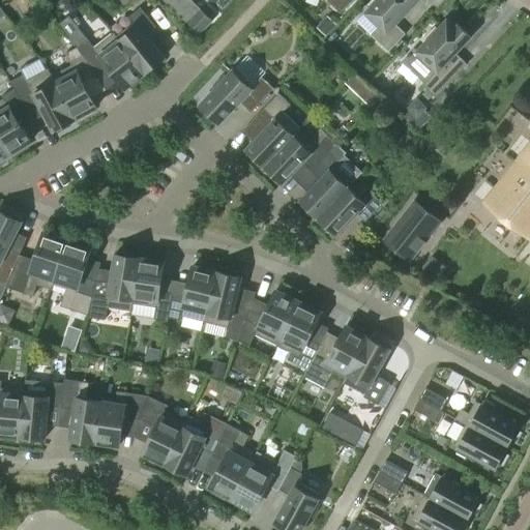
[(326,0),(341,12),(352,0),(326,0)]
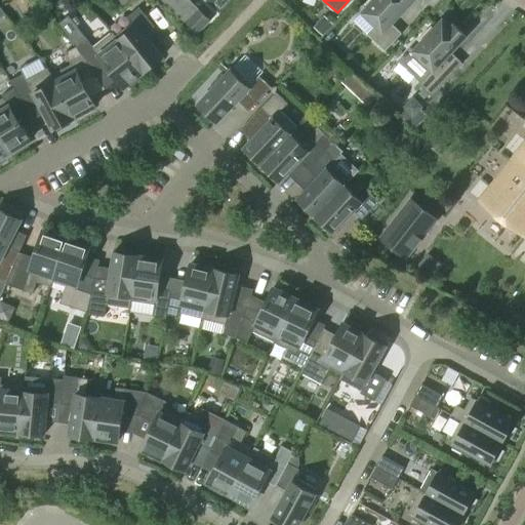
[(402,33),(392,24),(413,0),(368,0),(366,3),(368,6),(362,12),(375,25),(367,34),(385,50),(402,33)]
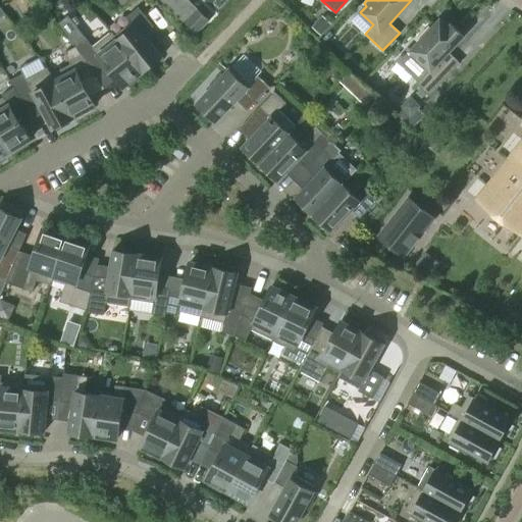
[(114,35),(114,36),(143,71),(162,57),(144,34),(153,27),(138,7),(127,15),(133,21),(114,35)]
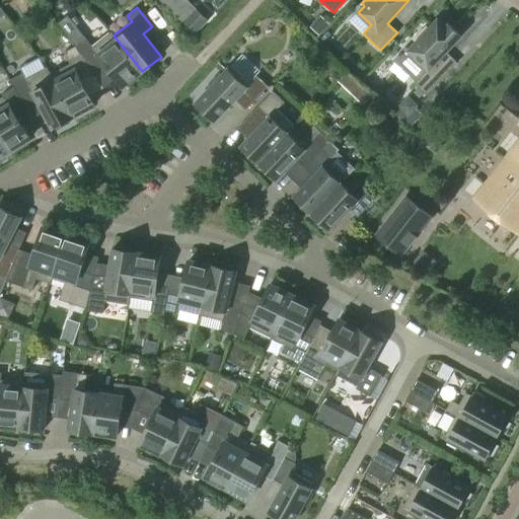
[(196,9),(184,21),(196,33),(208,20),(196,9)]
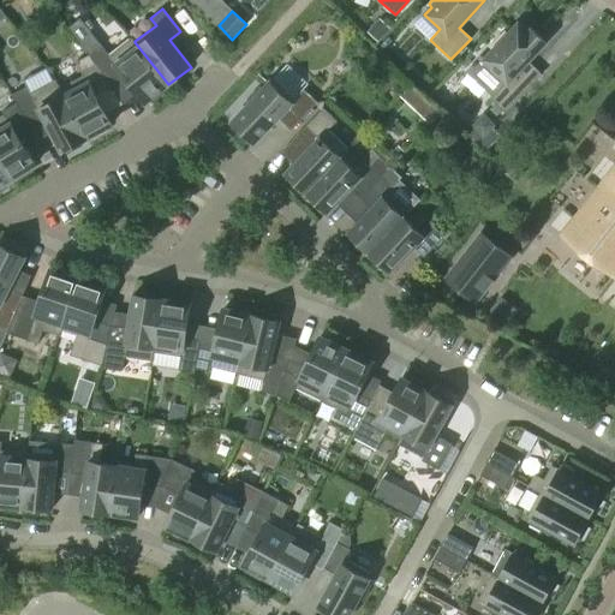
[(79,19),(67,29),(88,55),(89,54),(100,46),(79,19)]
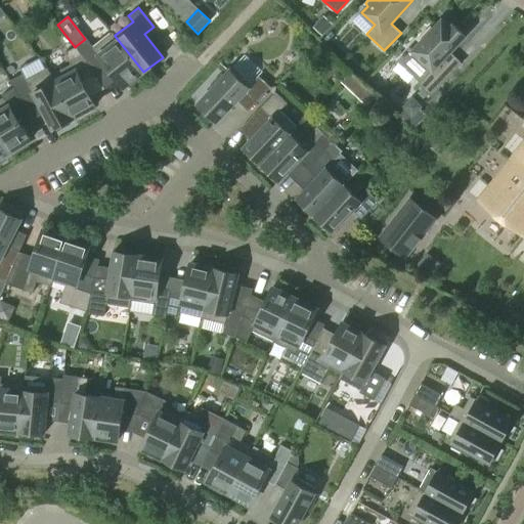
[(324,16),(313,27),(321,36),(333,25),(324,16)]
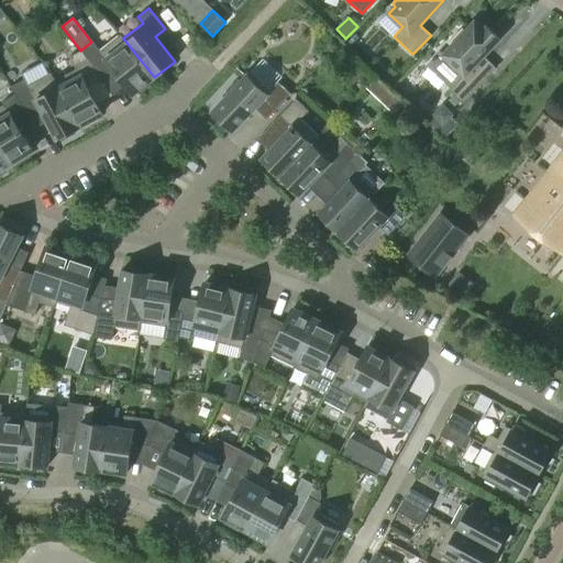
[(499,40),(486,26),(484,30),(475,21),(465,31),(462,29),(452,39),(455,42),(443,55),(464,75),(450,90),(463,102),(490,75),(477,63),(499,40)]
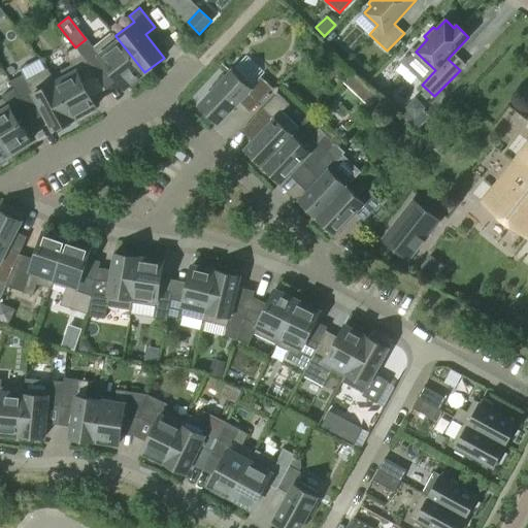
[(104,21),(87,33),(95,43),(112,32),(104,21)]
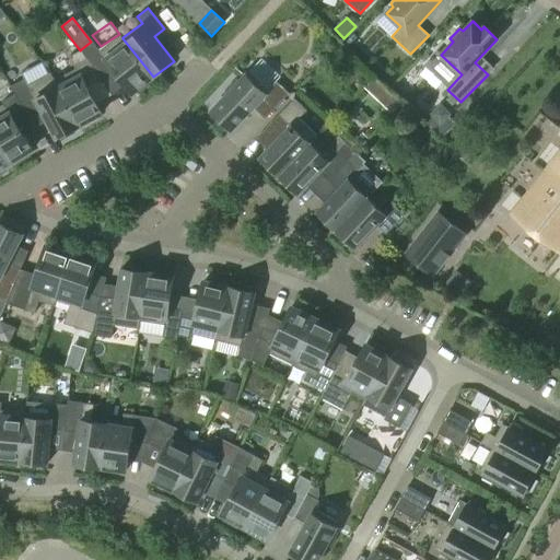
[(123,38),(123,37),(119,34),(100,49),(93,41),(91,42),(81,49),(86,57),(101,79),(113,69),(132,93),(137,90),(139,93),(150,84),(148,81),(153,77),(123,38)]
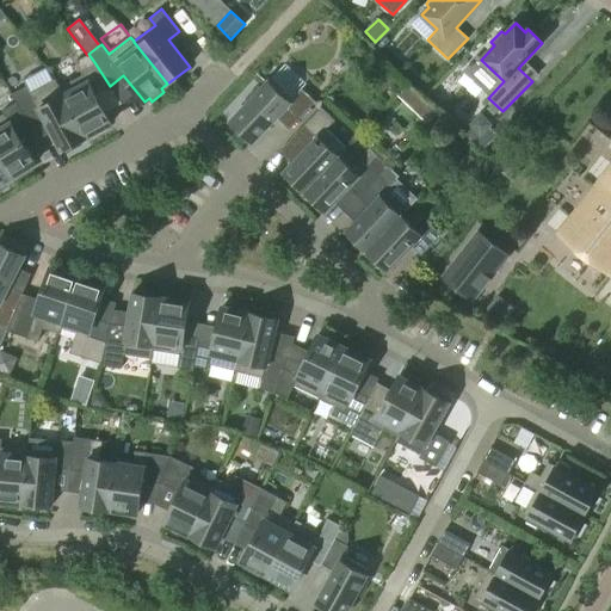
[(84,74),(60,87),(86,137),(111,123),(96,94),(110,86),(94,62),(80,69),(84,74)]
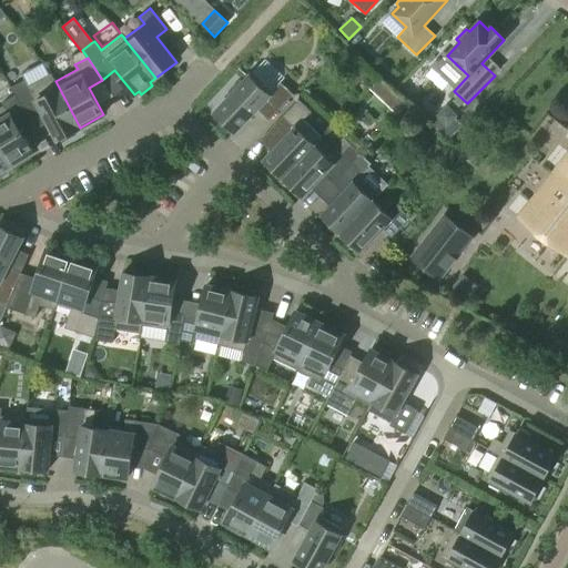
[(235,132),(257,109),(269,120),(293,94),(281,82),(272,91),(252,72),(242,83),(240,80),(229,91),(232,94),(214,112),(222,119),(220,122),(230,132),(233,130),(235,132)]
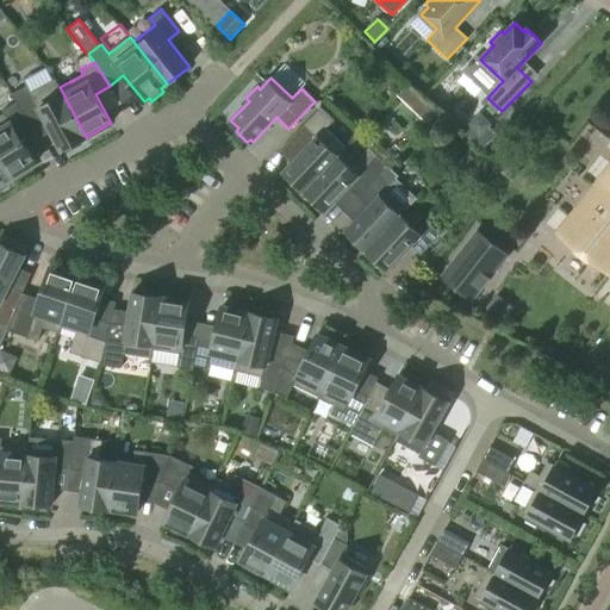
[(33,98),(26,86),(12,93),(17,101),(30,128),(43,120),(61,150),(66,148),(67,151),(81,144),(80,141),(86,137),(60,87),(58,85),(33,98)]
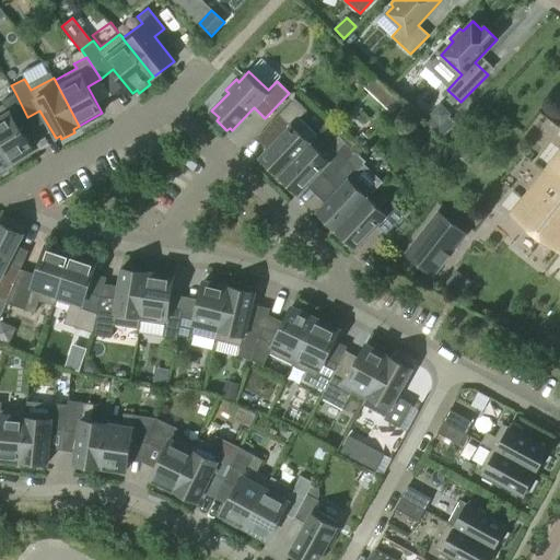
[(375,80),(368,88),(374,93),(382,85),(375,80)]
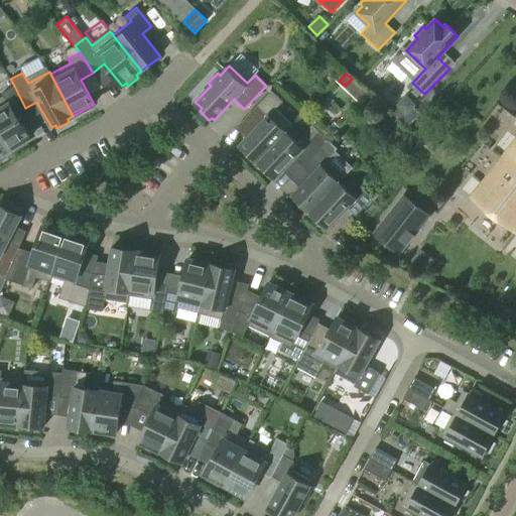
[(3,96),(0,97),(0,136),(9,151),(14,148),(16,151),(27,144),(25,141),(29,138),(15,114),(25,108),(14,86),(2,94),(3,96)]
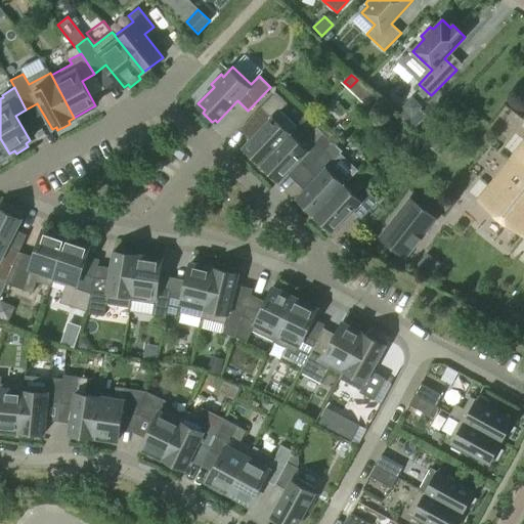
[(262,164),(297,127),(280,112),(288,103),(275,92),(253,116),(264,126),(245,147),(248,150),(245,153),(255,163),(258,160),(262,164)]
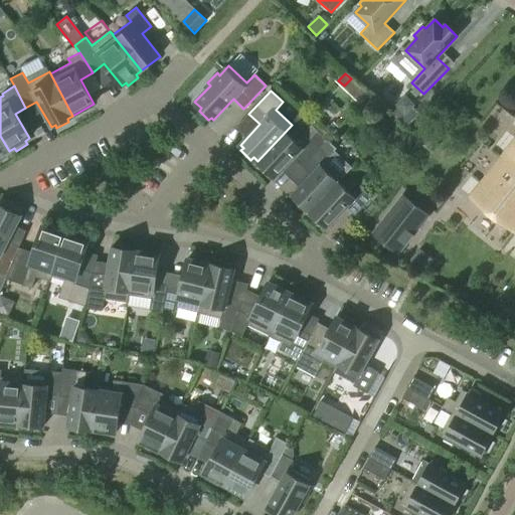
[(363,91),(356,98),(362,103),(369,96),(363,91)]
